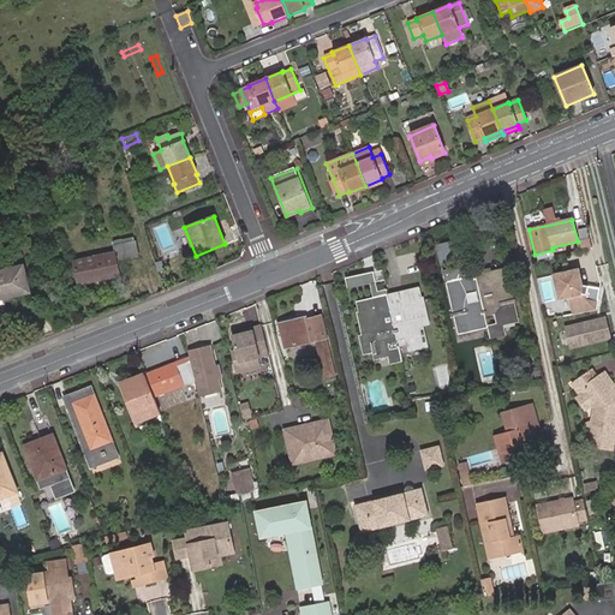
[(592,248),(590,239),(580,242),(583,250),(592,248)]
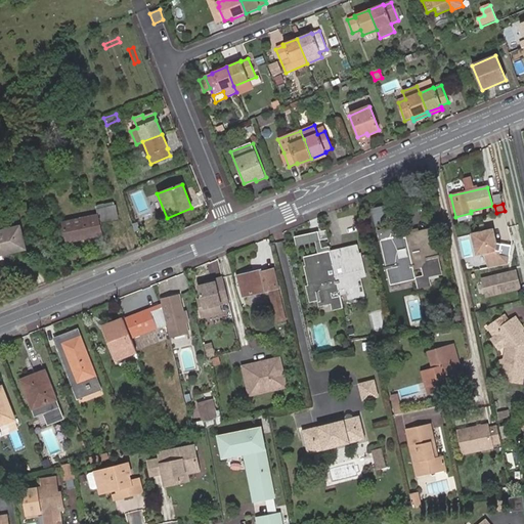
[(62,223),(67,243),(102,235),(99,223),(119,219),(116,205),(95,209),(97,216),(62,223)]
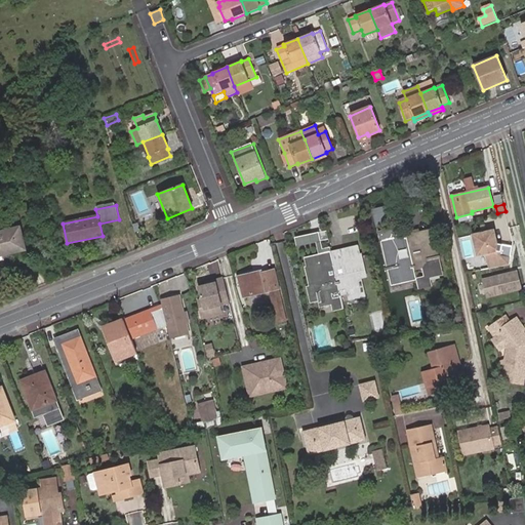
[(0,254),(25,249),(19,227),(0,231),(0,254)]
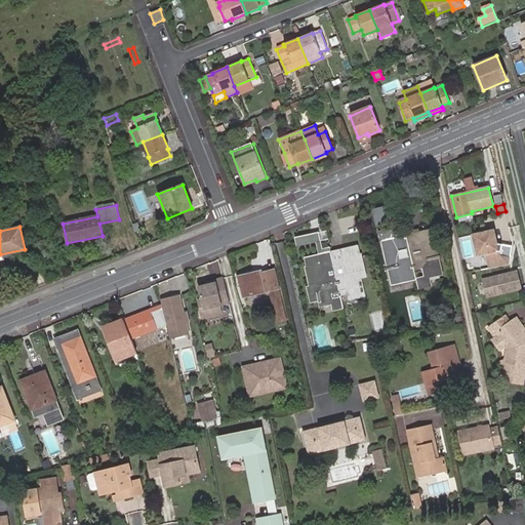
[(496,251),(497,244),(494,230),(474,235),(479,255),(496,251)]
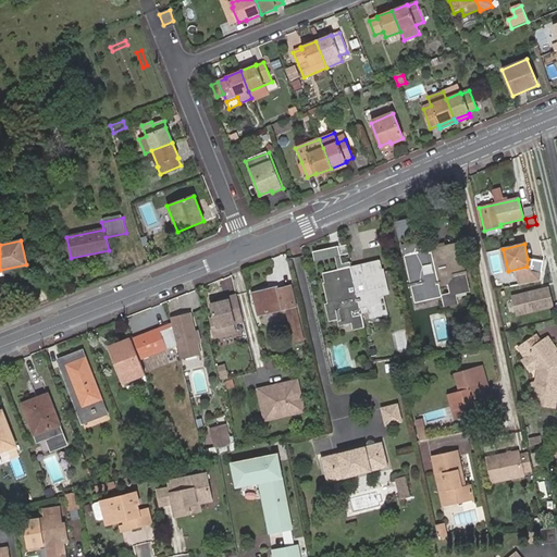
[(344,277),(342,264),(339,256),(348,254),(346,245),(317,251),(319,260),(335,257),(338,272),(339,272),(341,279),(344,277)]
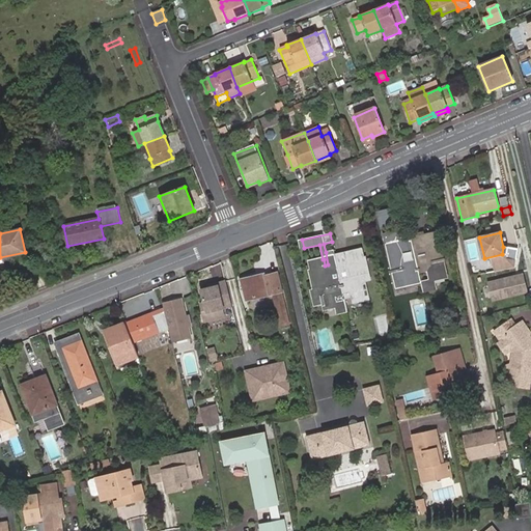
[(421,283),(423,291),(435,288),(434,280),(446,277),(437,235),(423,239),(426,250),(422,251),(421,248),(414,249),(416,259),(421,283)]
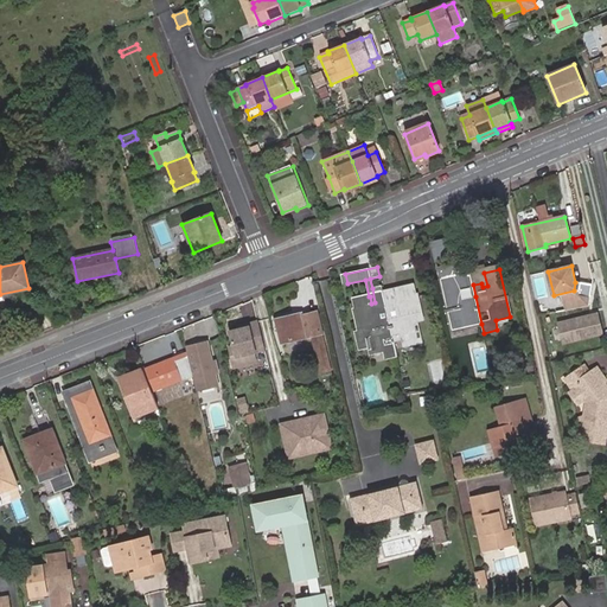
[(484,273),(471,275),(473,285),(481,283),(483,287),(487,286),(484,273)]
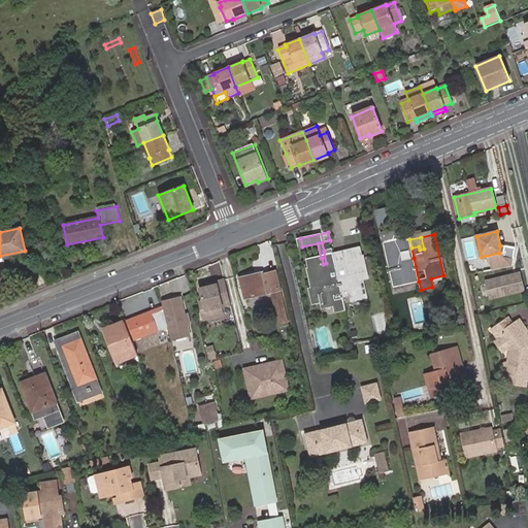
[(411,248),(409,239),(401,240),(405,260),(414,258),(411,248)]
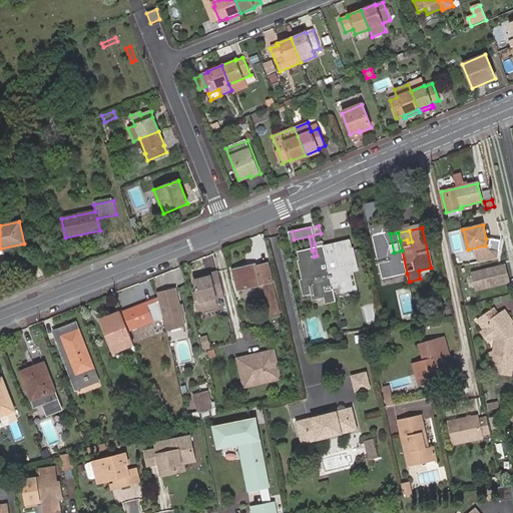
[(394,252),(390,233),(373,237),(383,279),(407,274),(402,250),(394,252)]
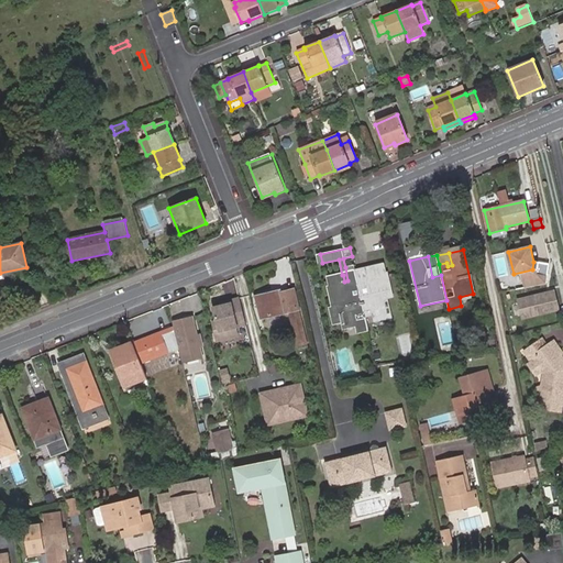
[(364,311),(362,299),(357,283),(355,273),(354,265),(345,267),(348,280),(344,282),(343,275),(342,275),(328,278),(330,287),(329,288),(333,308),(329,309),(332,323),(341,321),(342,326),(343,324),(344,328),(357,326),(359,332),(368,330),(364,311)]
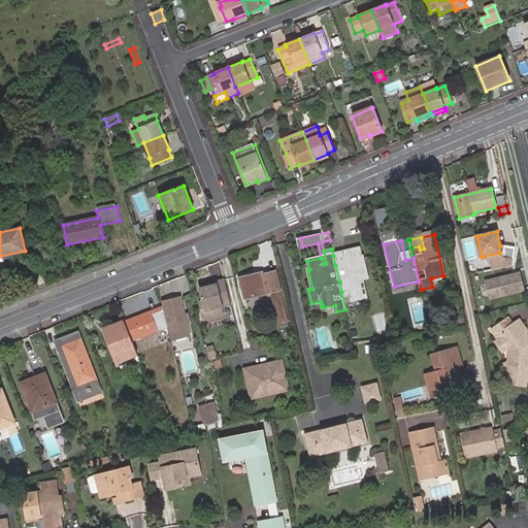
[(362,279),(365,279),(361,259),(359,251),(345,254),(349,269),(343,270),(342,264),(335,265),(339,281),(341,292),(349,290),(352,302),(365,299),(364,296),(366,296),(362,279)]
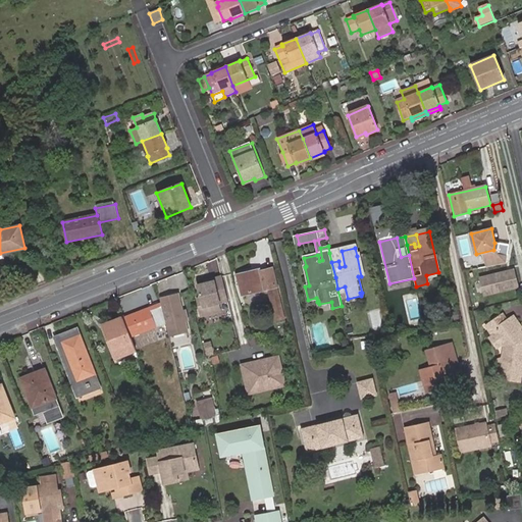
[(342,251),(329,253),(331,262),(338,261),(340,267),(345,266),(342,251)]
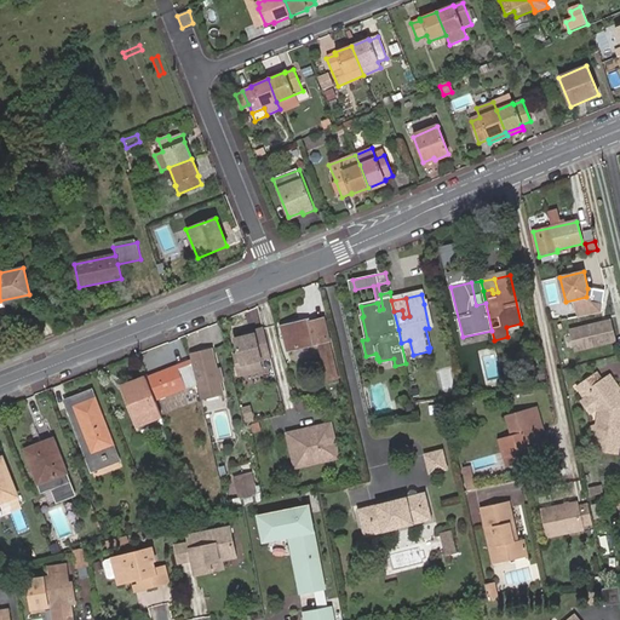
[(595,314),(591,298),(573,303),(577,319),(595,314)]
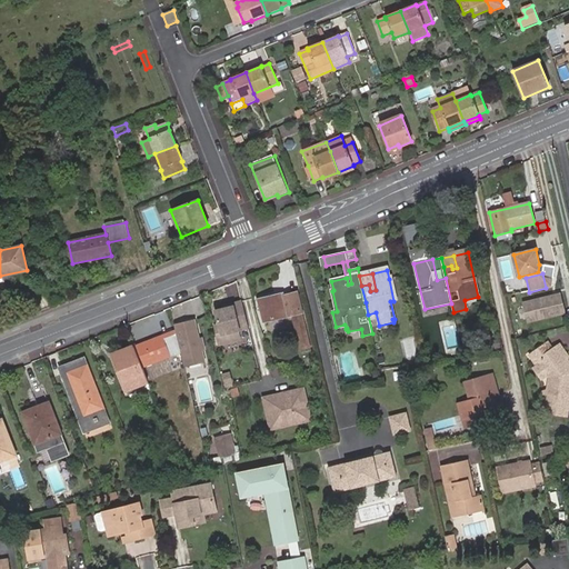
[(529,292),(526,278),(519,279),(522,293),(529,292)]
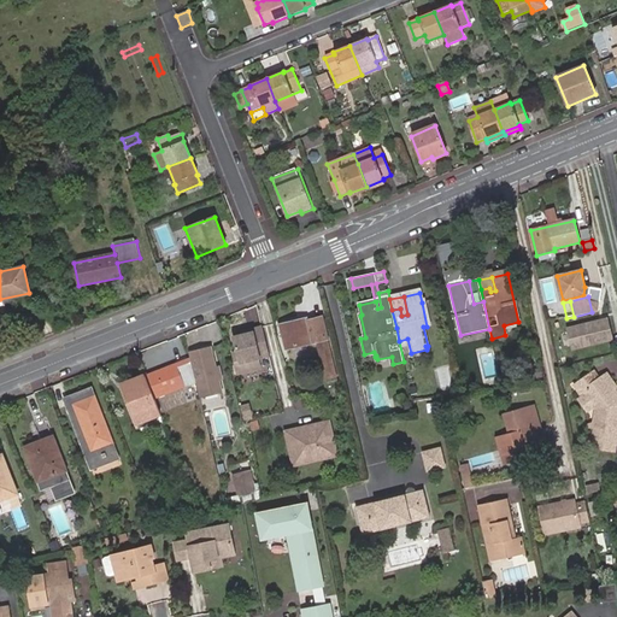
[(317,342),(325,378),(336,376),(322,317),(305,321),(305,318),(281,324),(287,348),(317,342)]
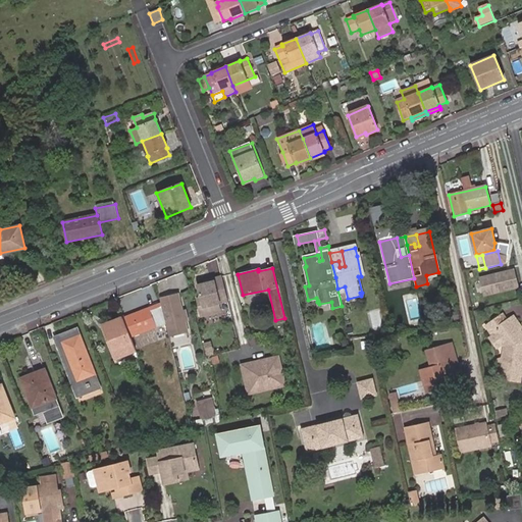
[(518,288),(514,270),(478,278),(483,296),(518,288)]
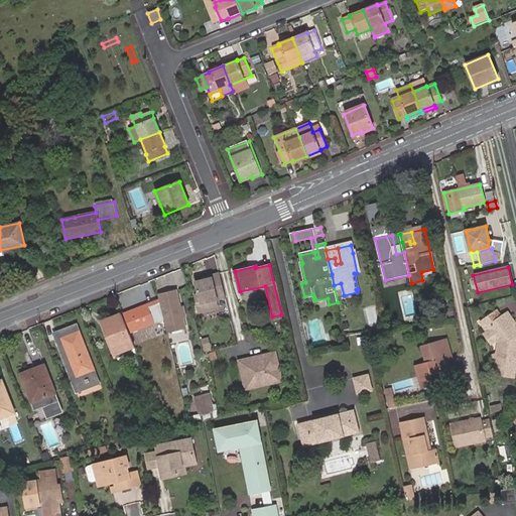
[(225,298),(219,273),(211,275),(211,278),(203,280),(195,282),(198,294),(200,304),(215,300),(225,298)]
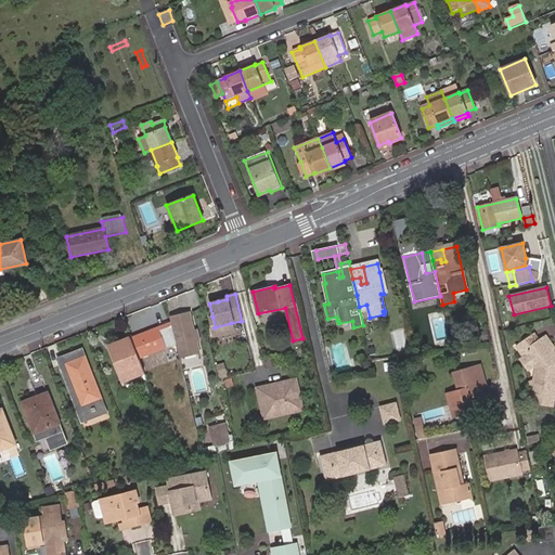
[(177,345),(180,359),(199,353),(197,343),(194,330),(190,312),(169,318),(170,322),(171,325),(177,345)]
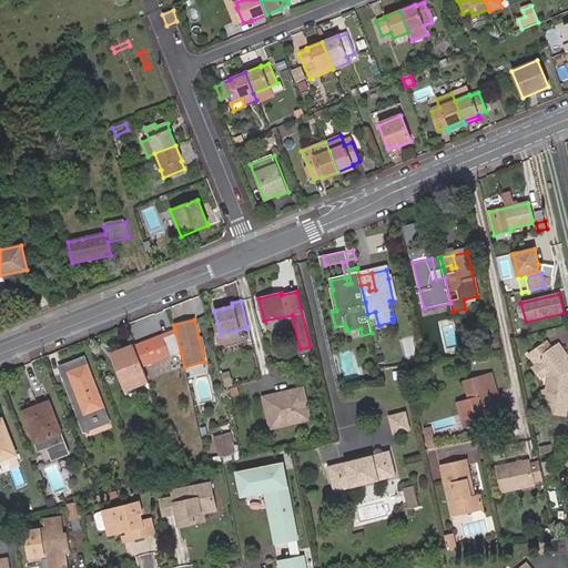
[(236,331),(220,335),(217,324),(213,325),(219,344),(237,338),(236,331)]
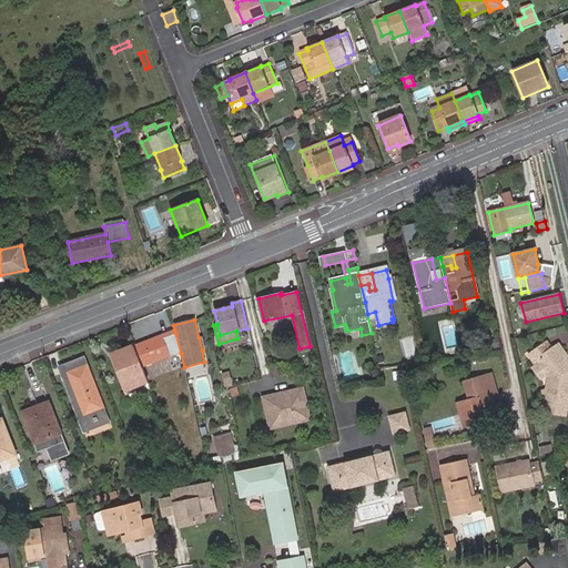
[(175,333),(174,330),(160,335),(162,338),(175,333)]
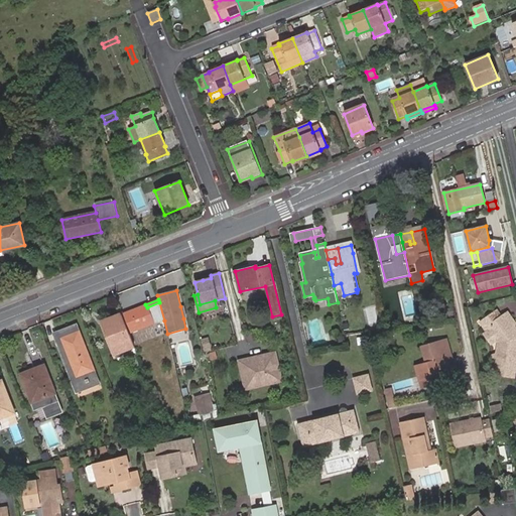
[(145,304),(121,314),(129,335),(164,320),(159,302),(147,307),(145,304)]
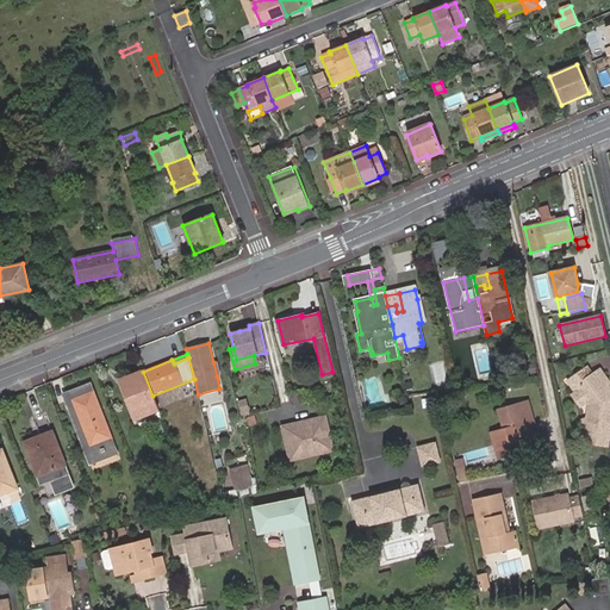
[(609,390),(609,391),(608,387),(608,384),(598,371),(593,374),(589,367),(570,380),(576,388),(578,387),(580,390),(589,402),(591,405),(589,422),(590,422),(586,441),(609,444),(609,437),(609,390)]
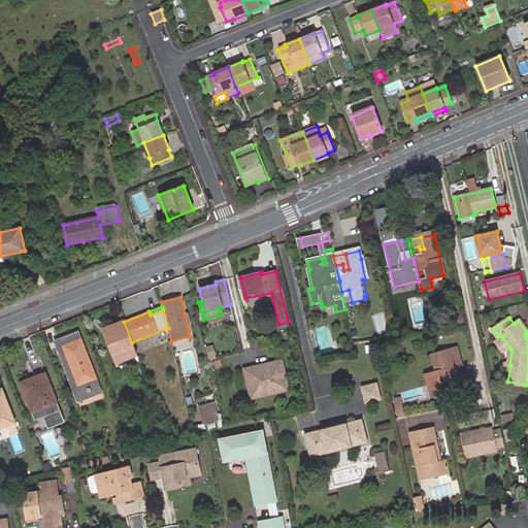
[(527,332),(527,329),(521,319),(518,321),(526,332),(526,335),(527,338),(527,337),(527,333),(527,332)]
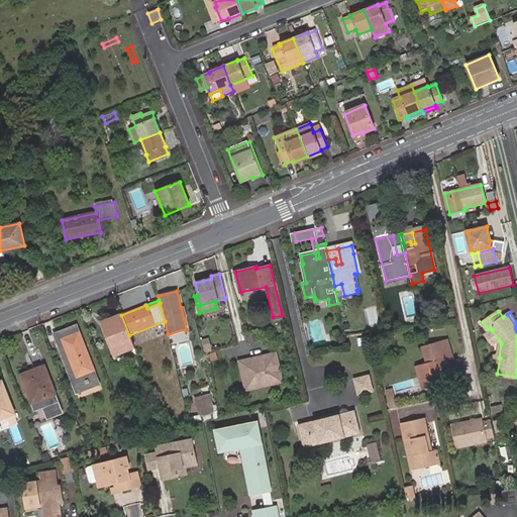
[(114,355),(134,347),(129,335),(121,315),(107,320),(114,336),(108,339),(114,355)]
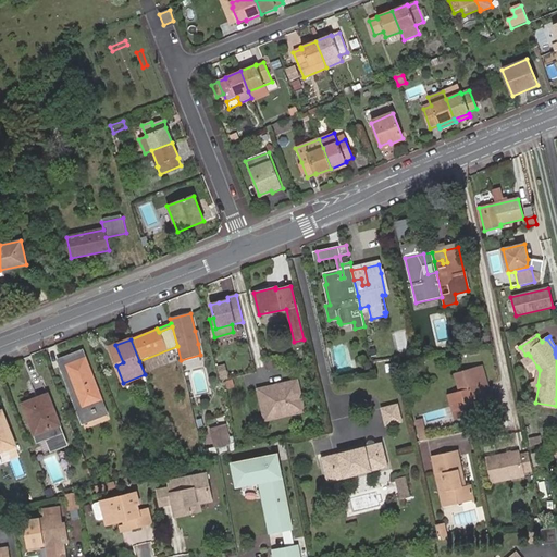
[(123,362),(115,345),(109,348),(116,366),(123,362)]
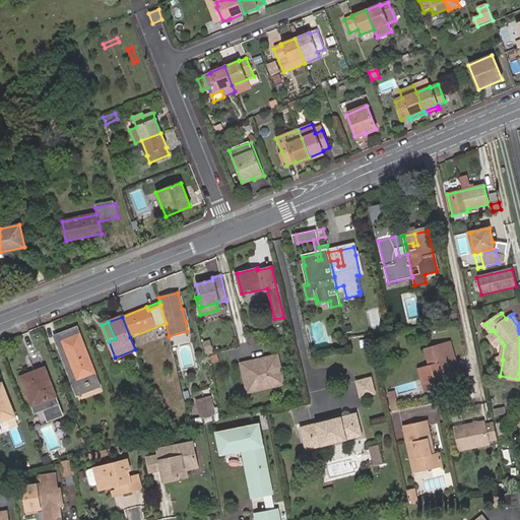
[(85,378),(95,374),(77,326),(58,333),(77,381),(71,383),(77,397),(90,391),(85,378)]
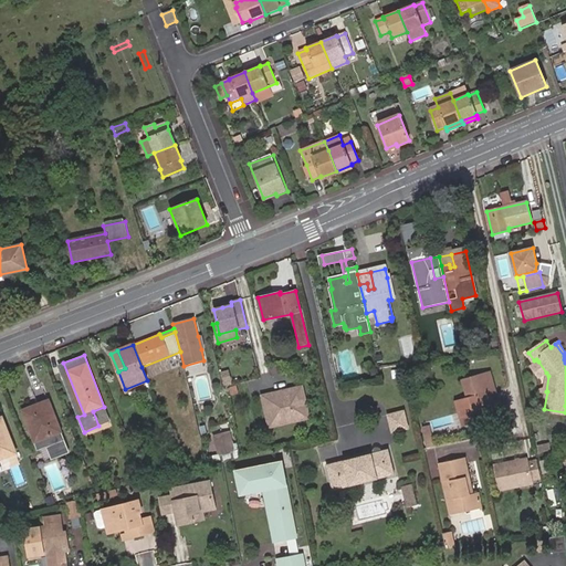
[(546,373),(538,362),(533,366),(541,377),(546,373)]
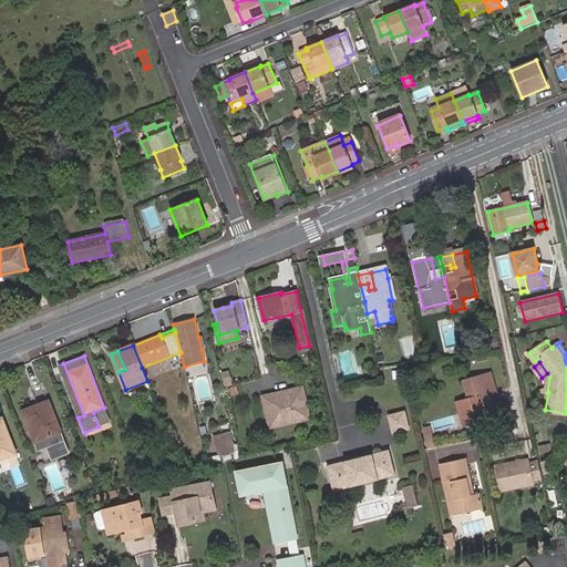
[(84,415),(63,363),(58,367),(78,418),(84,415)]
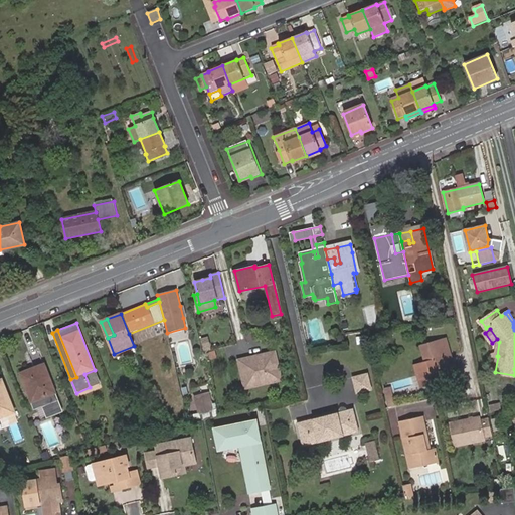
[(258,339),(255,331),(244,333),(246,342),(258,339)]
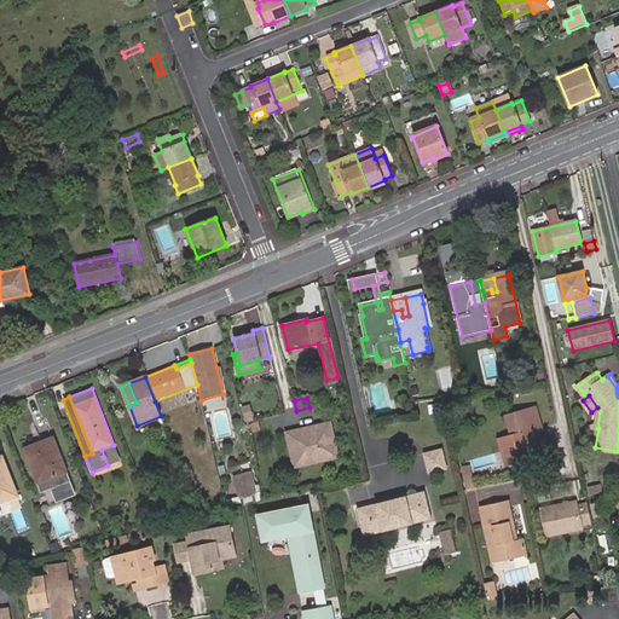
[(429,416),(443,415),(440,406),(428,408),(429,416)]
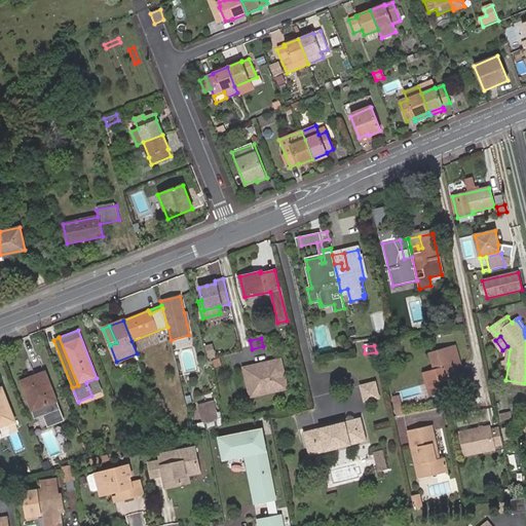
[(211,346),(203,348),(207,361),(214,359),(211,346)]
